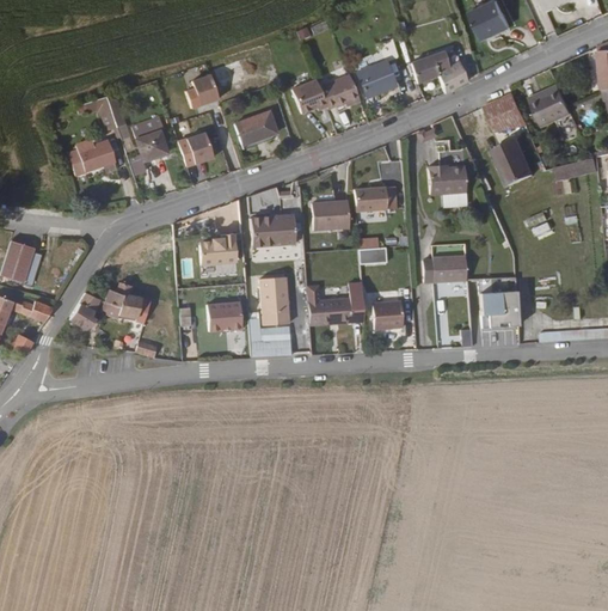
[(496,0),(473,11),(485,36),(511,23),(501,0),(496,0)]
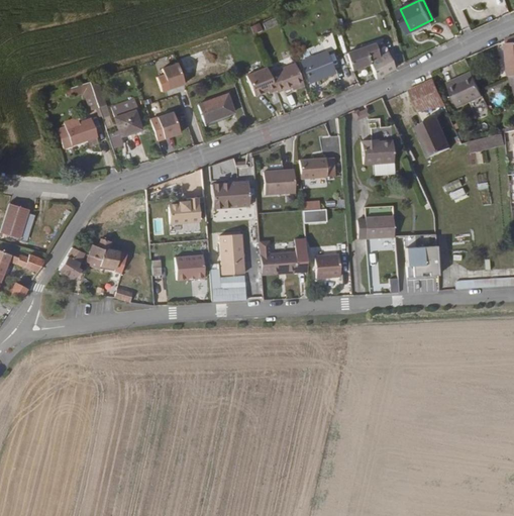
[(264,20),(266,28),(279,25),(277,17),(264,20)]
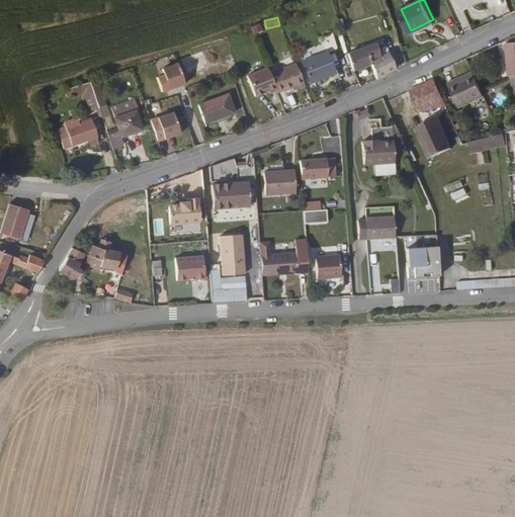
[(261,22),(252,26),(255,33),(264,29),(261,22)]
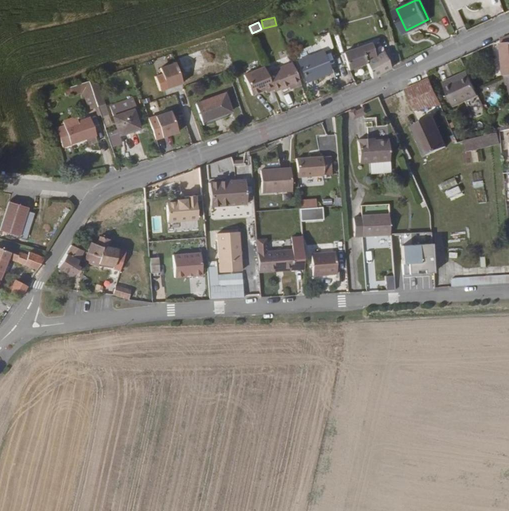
[(331,33),(320,36),(325,50),(335,47),(331,33)]
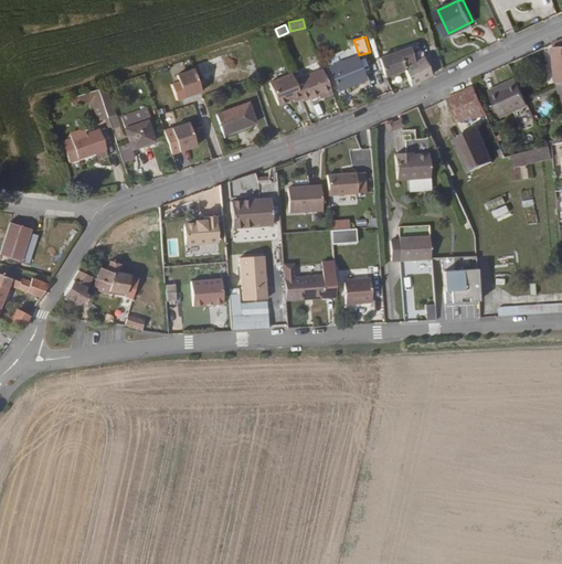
[(409,66),(415,83),(428,76),(423,57),(419,60),(413,46),(382,56),(390,73),(409,66)]
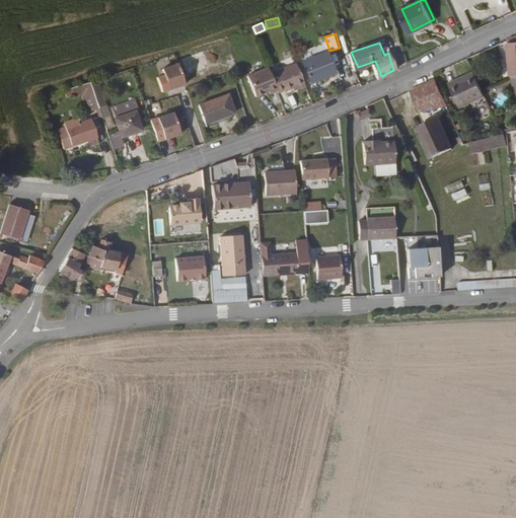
[(332,52),(307,63),(315,81),(340,71),(332,52)]
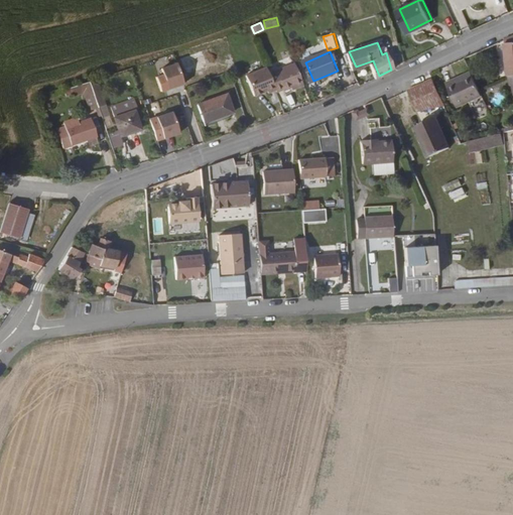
[(179,62),(183,72),(206,63),(203,53),(179,62)]
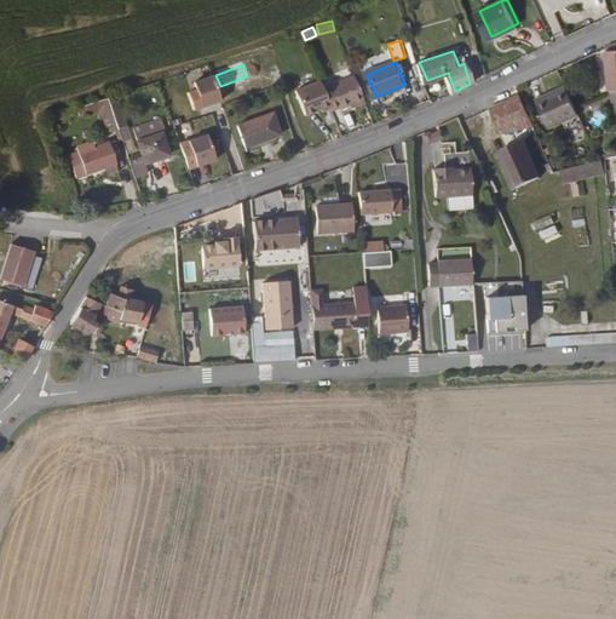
[(333,108),(334,110),(343,105),(344,108),(355,103),(367,97),(355,72),(323,85),(333,108)]
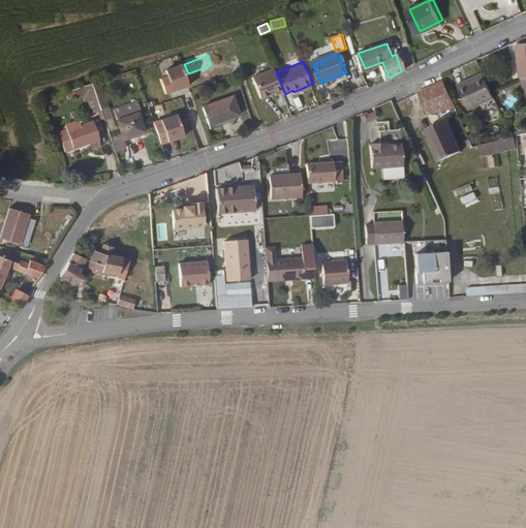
[(171,91),(185,85),(178,64),(162,70),(171,91)]
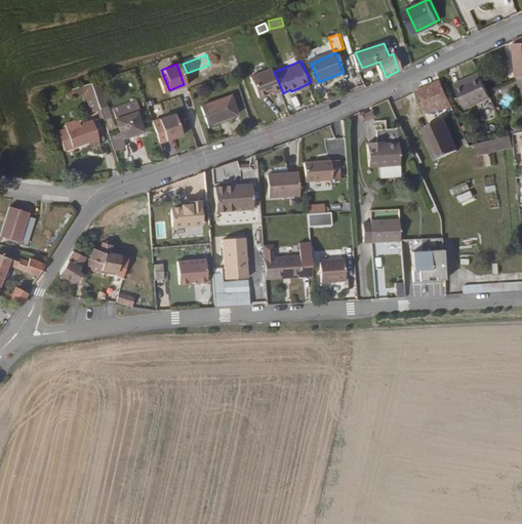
[(274,72),(273,68),(251,77),(261,97),(274,91),(275,94),(282,91),(274,72)]
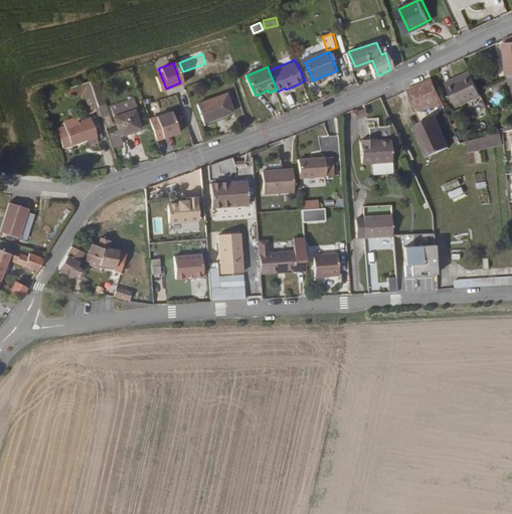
[(455,108),(484,97),(482,90),(475,72),(446,83),(455,108)]
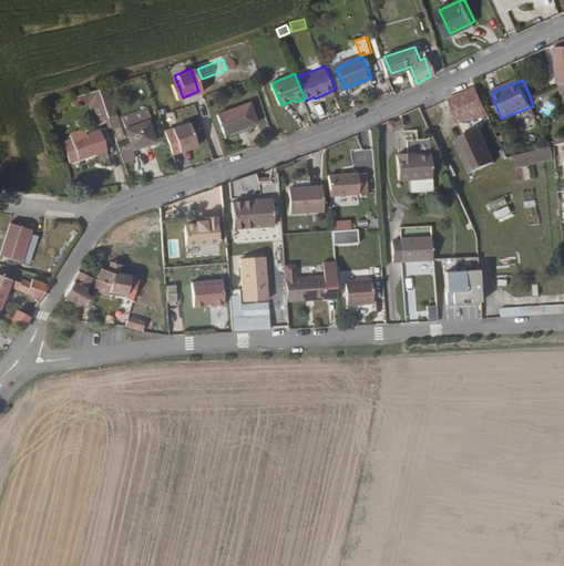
[(480,85),(452,96),(463,122),(491,115),(480,85)]
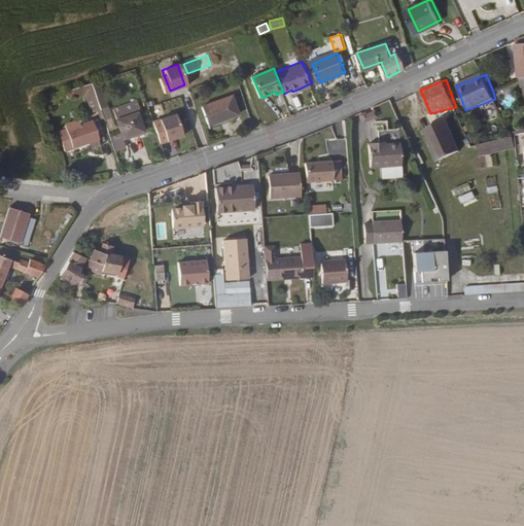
[(89,82),(62,91),(64,97),(81,92),(86,108),(96,105),(89,82)]
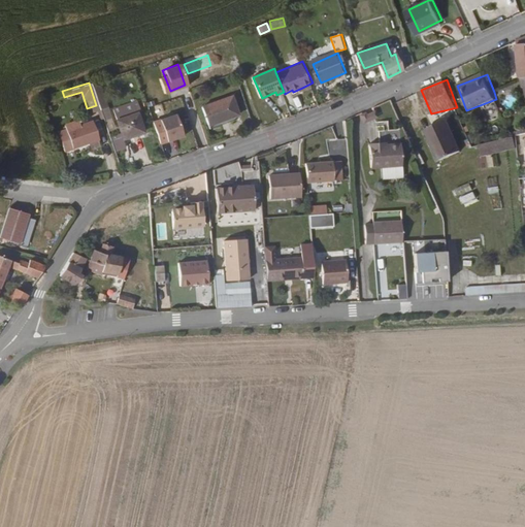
[(211,103),(219,123),(230,119),(231,122),(240,119),(232,96),(211,103)]
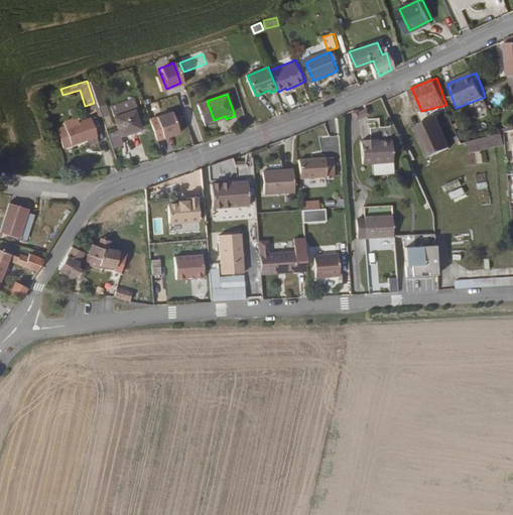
[(128,104),(110,110),(120,137),(137,131),(128,104)]
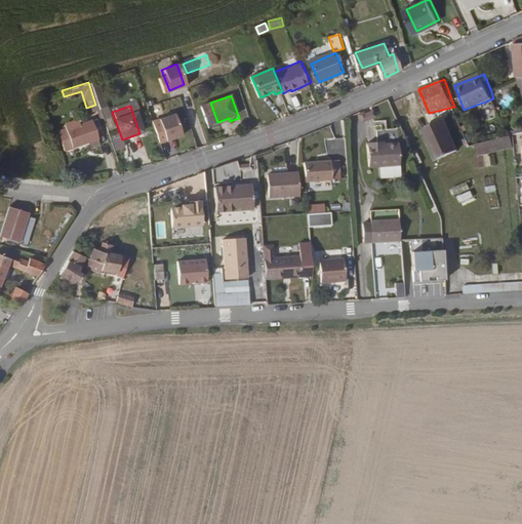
[(172,114),(157,120),(166,143),(182,137),(172,114)]
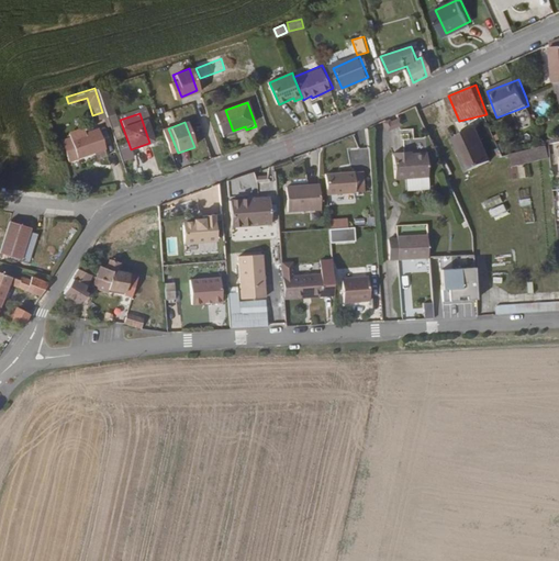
[(451,138),(465,171),(491,161),(478,128),(451,138)]
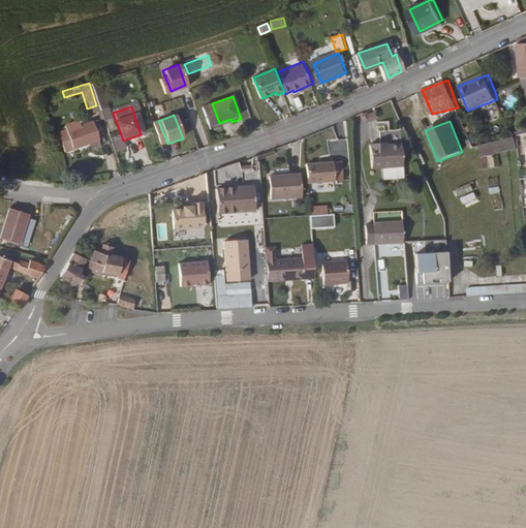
[(66,134),(65,131),(56,135),(63,156),(73,152),(72,150),(92,143),(87,127),(66,134)]
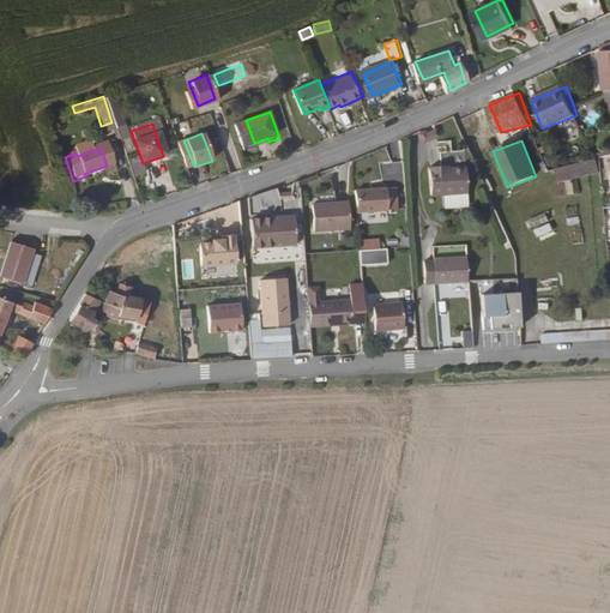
[(601,174),(598,161),(595,162),(556,170),(560,182),(601,174)]
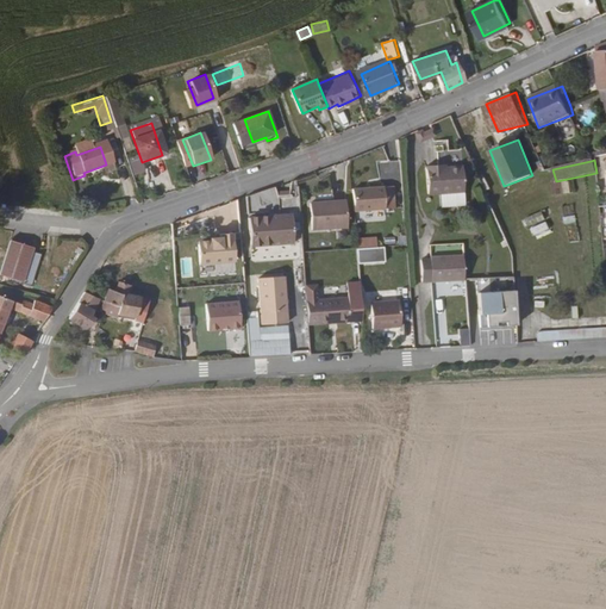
[(467,190),(464,165),(447,166),(429,167),(430,193),(467,190)]
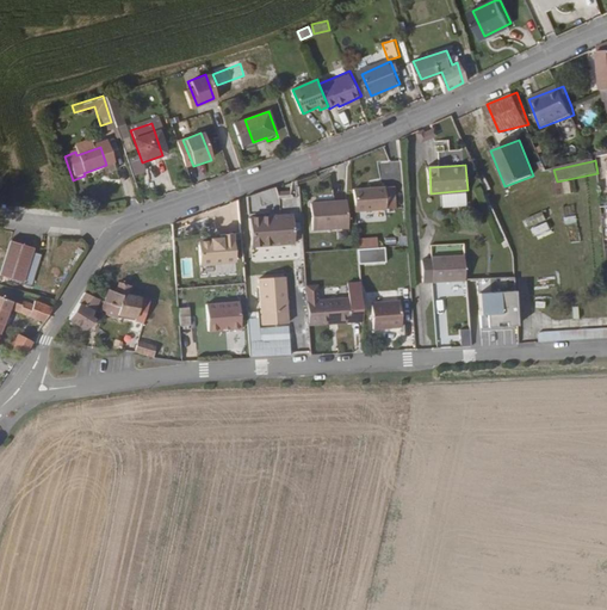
[(384,188),(353,190),(354,214),(385,210),(384,188)]
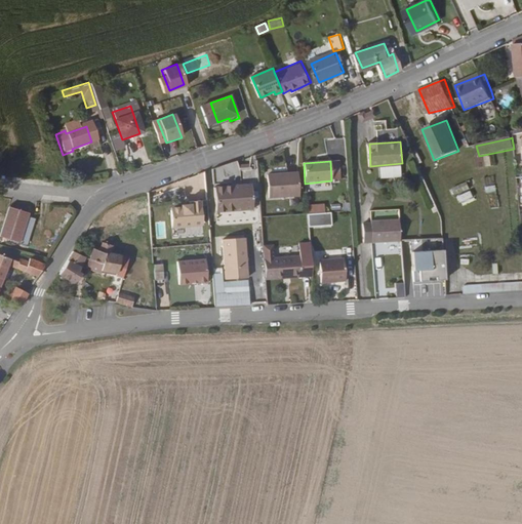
[(214,210),(256,206),(253,166),(238,167),(239,184),(212,186),(214,210)]
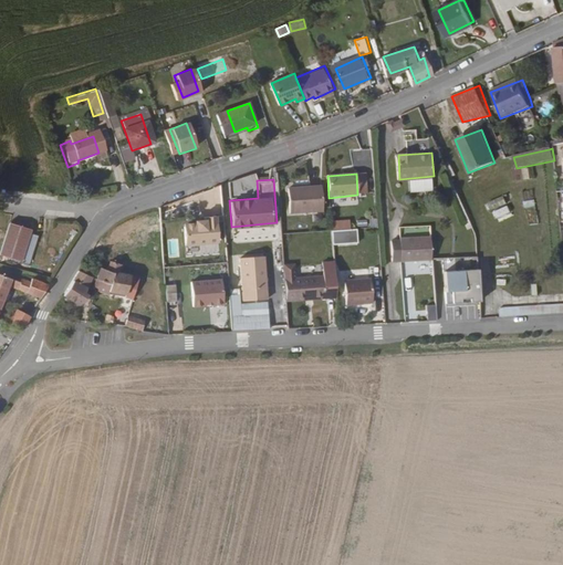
[(323,212),(322,187),(289,189),(290,213),(323,212)]
